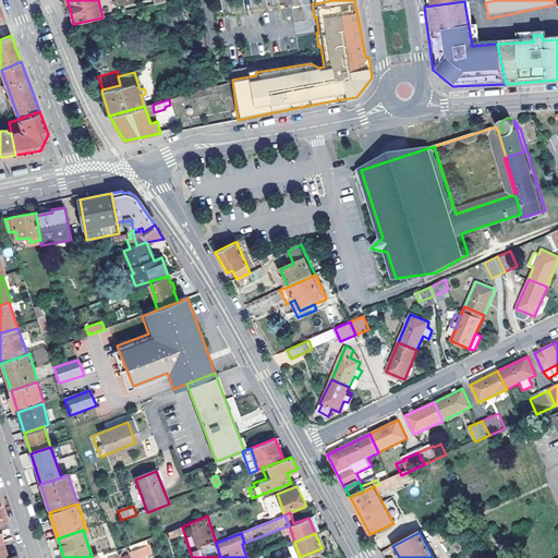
[(147,540),(128,547),(131,557),(142,557),(153,554),(147,540)]
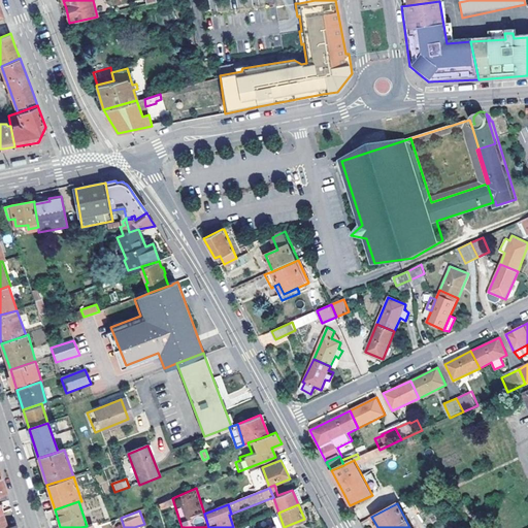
[(281,527),(284,527),(278,513),(273,514),(276,525),(277,527),(281,527)]
